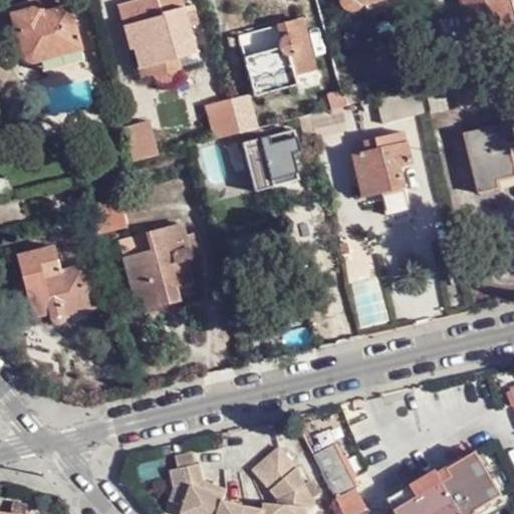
[(392,0),(342,0),(342,1),(343,6),(346,10),(352,12),(357,11),(363,9),(364,7),(392,0)]
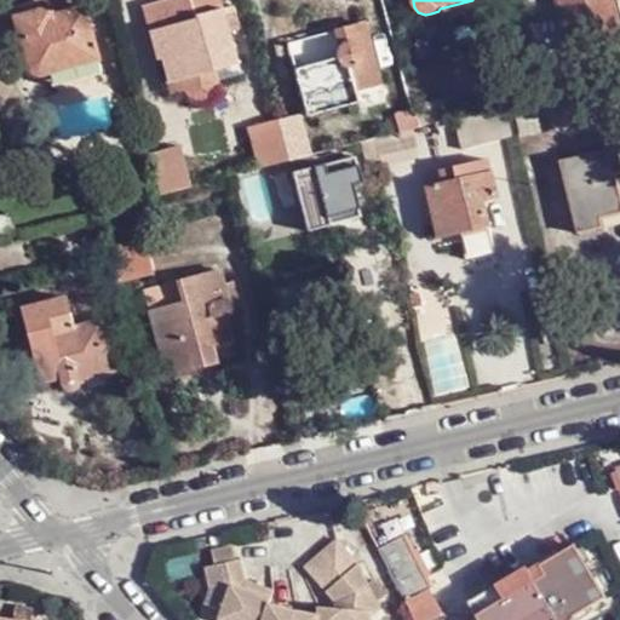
[(558,0),(577,51),(619,38),(619,11),(616,0),(558,0)]
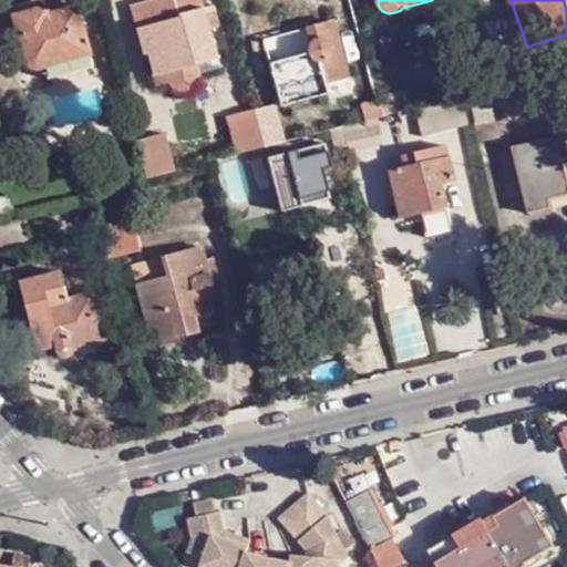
[(93,57),(78,7),(49,14),(47,8),(12,17),(24,59),(28,66),(32,70),(37,72),(42,72),(93,57)]
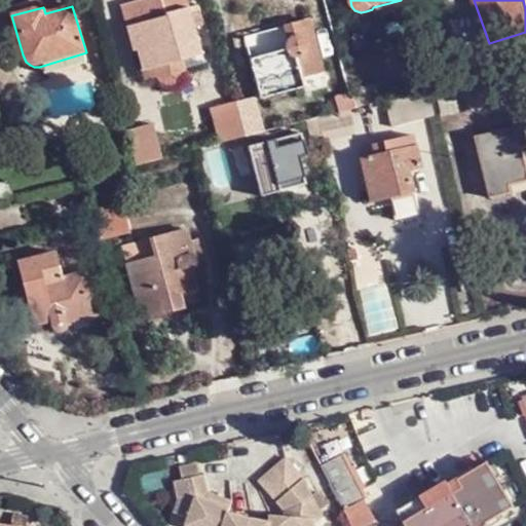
[(199,57),(188,9),(164,14),(164,17),(127,27),(134,51),(137,51),(141,71),(199,57)]
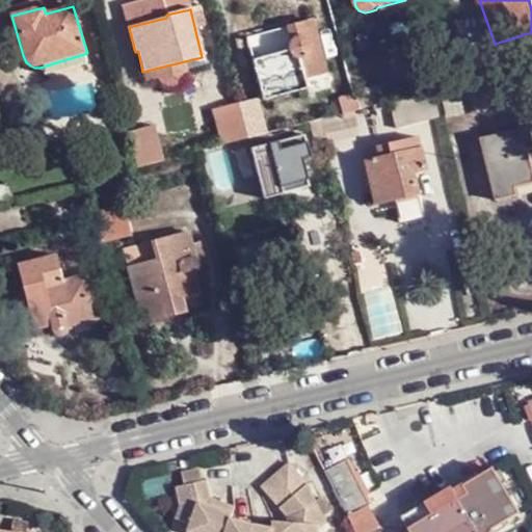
[(264,100),(264,101),(308,90),(303,75),(324,71),(311,19),(287,24),(290,38),(289,42),(288,48),(288,50),(253,58),(261,95),(263,101),(264,100)]
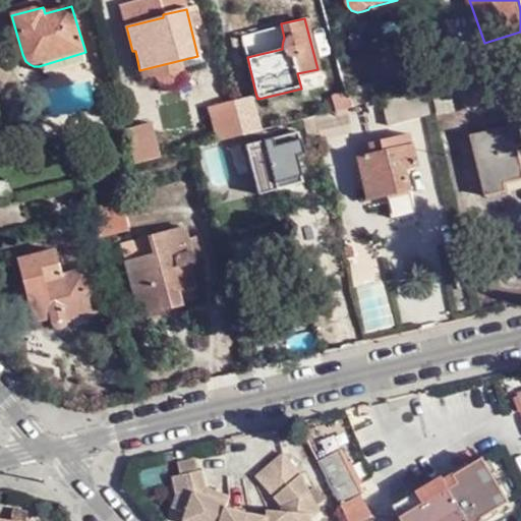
[(433,125),(425,90),(399,97),(408,131),(433,125)]
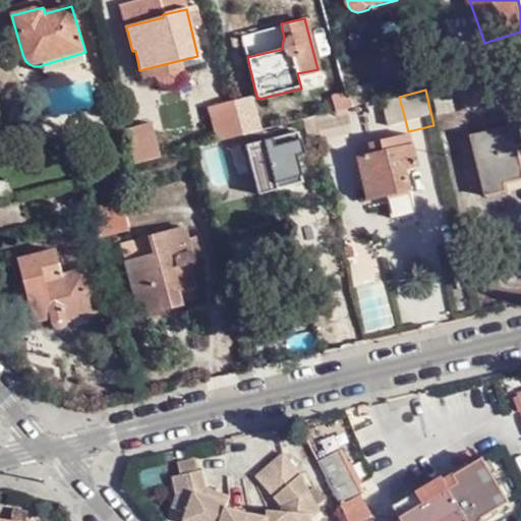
[(234,99),(244,137),(268,130),(258,99),(258,98),(257,99),(255,93),(234,99)]
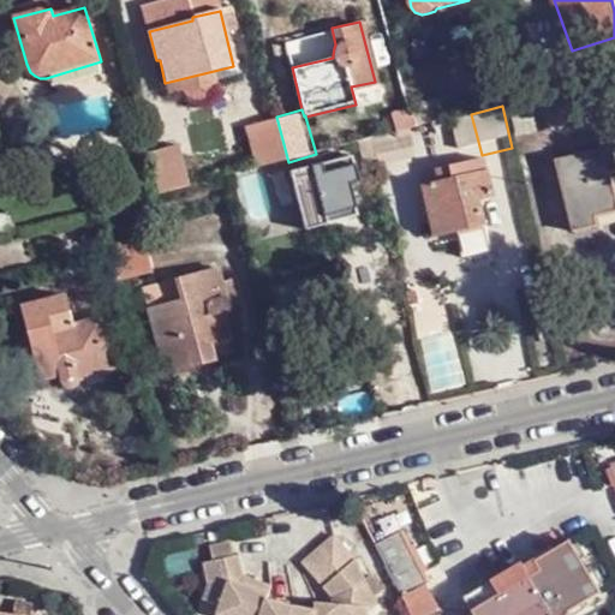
[(392,118),(390,139),(366,138),(365,161),(407,163),(408,118),(392,118)]
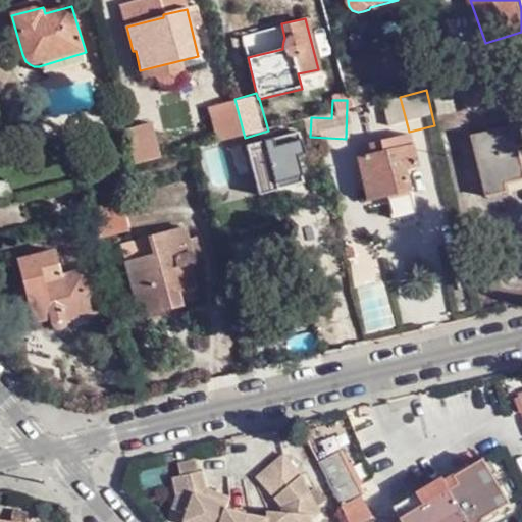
[(511,129),(520,128),(518,117),(509,119),(511,129)]
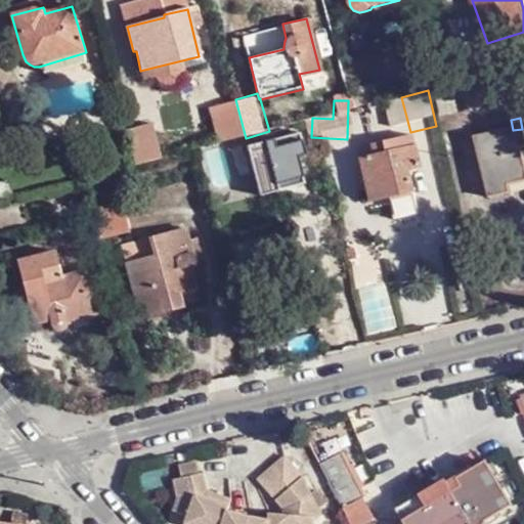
[(523,149),(523,136),(522,129),(513,130),(474,139),(488,200),(510,194),(508,187),(523,183),(523,165),(521,150),(523,149)]
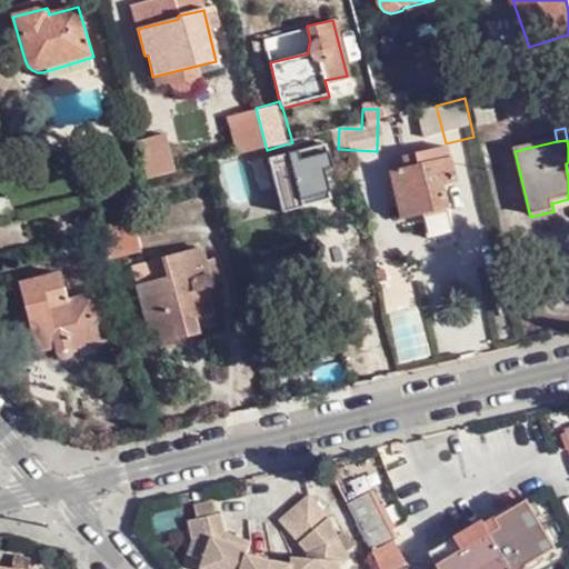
[(333,170),(327,143),(268,159),(282,213),(331,201),(326,172),(333,170)]
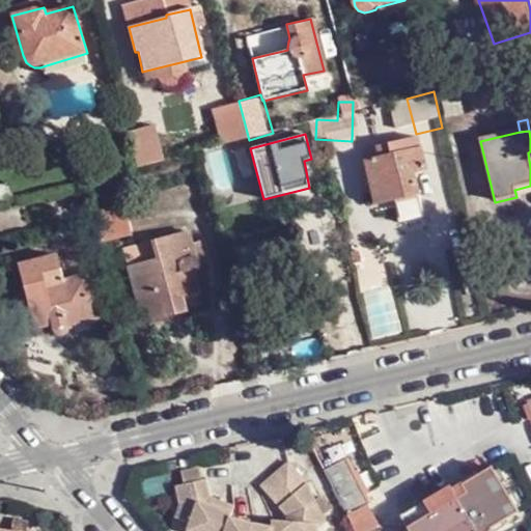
[(140,168),(163,160),(159,147),(135,156),(140,168)]
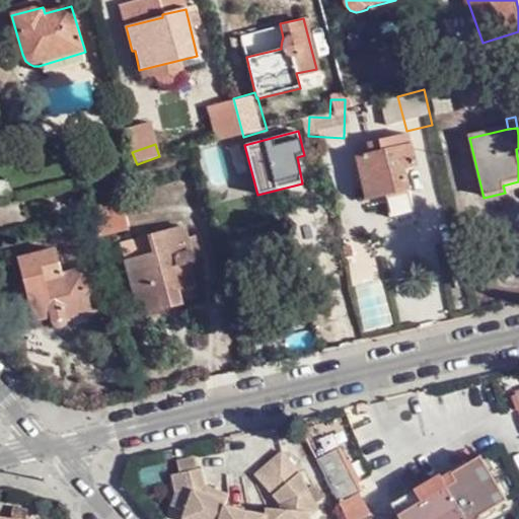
[(418,168),(412,146),(361,157),(371,200),(411,192),(406,170),(418,168)]
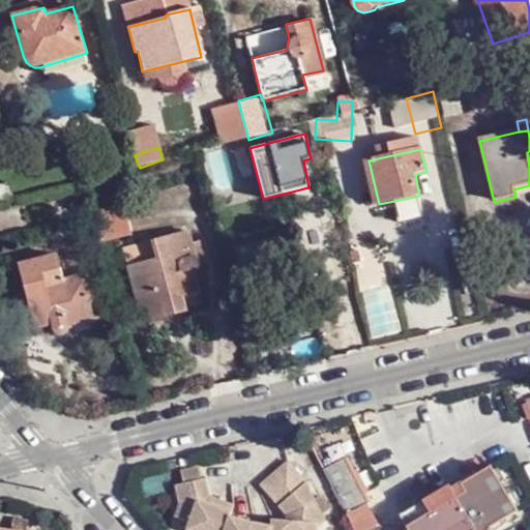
[(93,216),(94,218),(100,245),(130,239),(123,208),(93,216)]
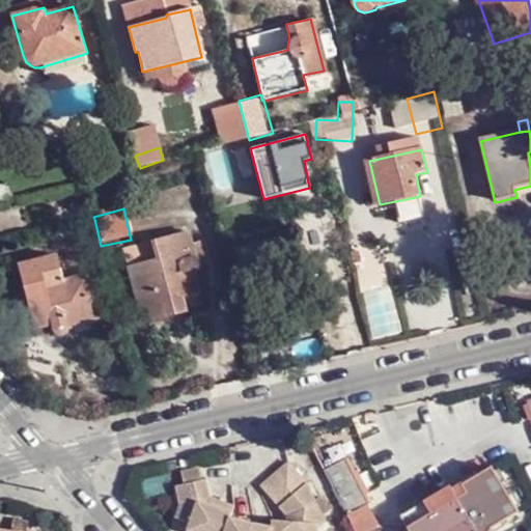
[(154,245),(154,246),(158,263),(129,270),(141,325),(166,318),(163,305),(199,296),(195,275),(199,274),(190,236),(154,245)]
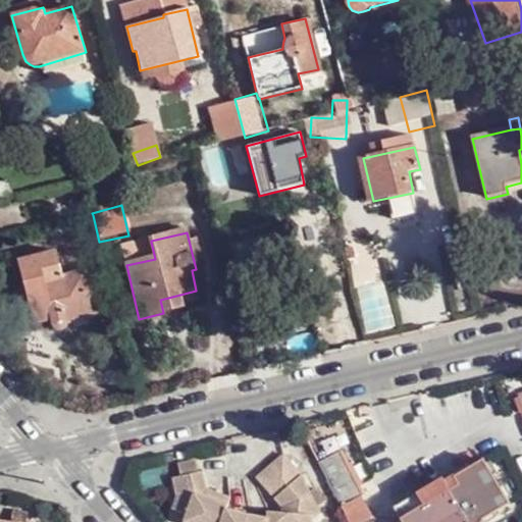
[(155,259),(151,242),(121,249),(125,266),(126,265),(155,259)]
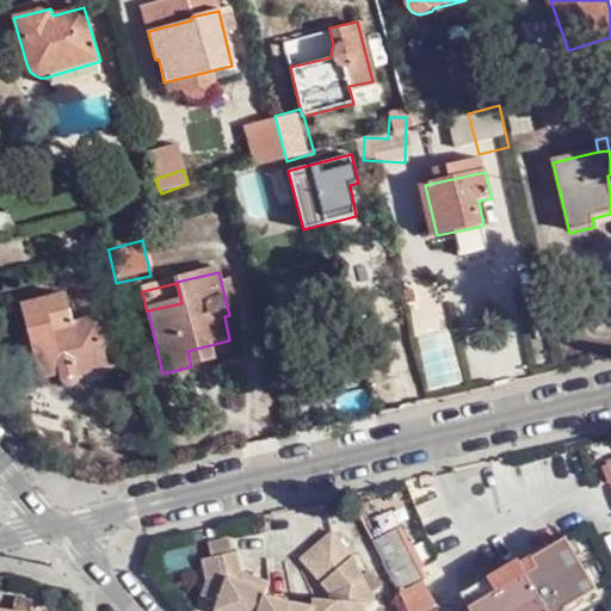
[(111,370),(98,318),(72,325),(68,310),(59,313),(55,296),(18,306),(37,378),(51,376),(51,382),(57,388),(63,389),(71,388),(75,383),(78,378),(111,370)]
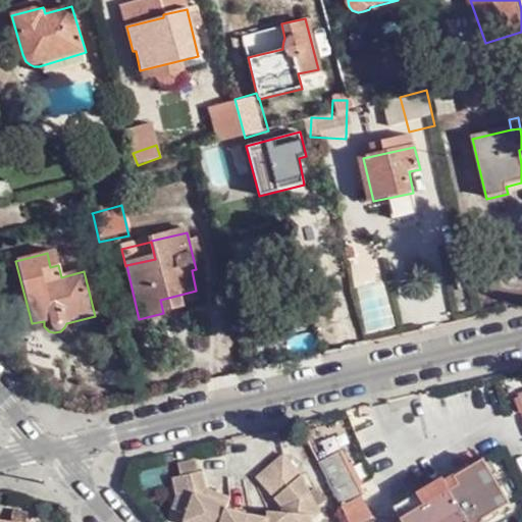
[(342,451),(319,462),(342,507),(350,521),(370,521),(369,519),(372,518),(361,497),(364,496),(342,451)]
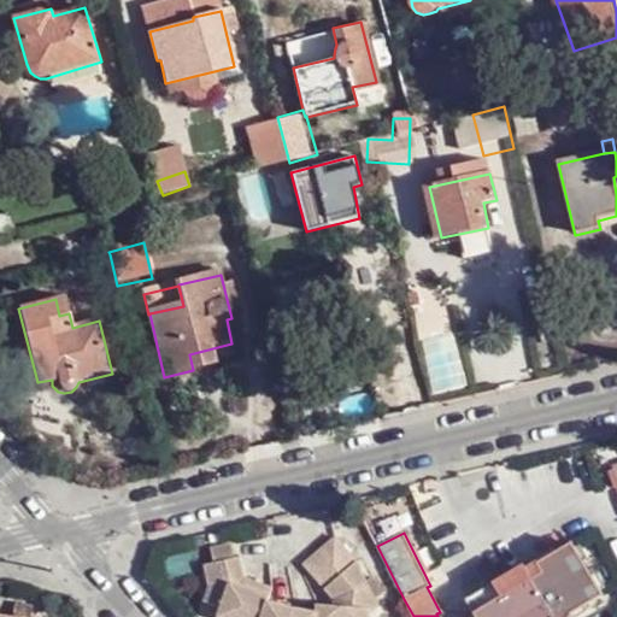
[(358,563),(333,538),(303,564),(334,603),(335,607),(316,605),(315,612),(270,598),(270,588),(245,580),(239,557),(203,565),(207,587),(203,604),(221,609),(218,616),(368,616),(368,615),(380,604),(364,586),(366,585),(358,563)]
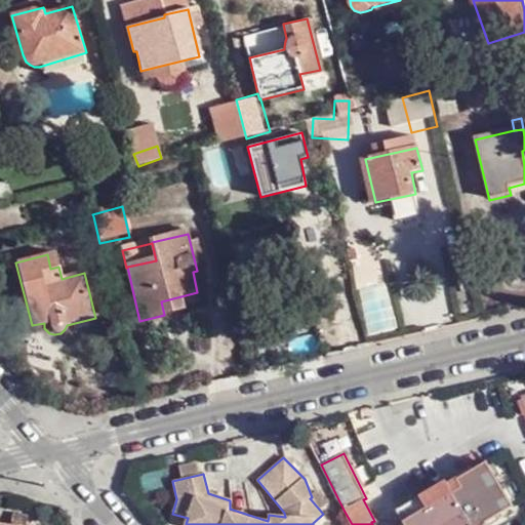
[(488,524),(514,508),(490,465),(475,473),(452,486),(449,481),(399,511),(406,522),(407,524),(488,524)]
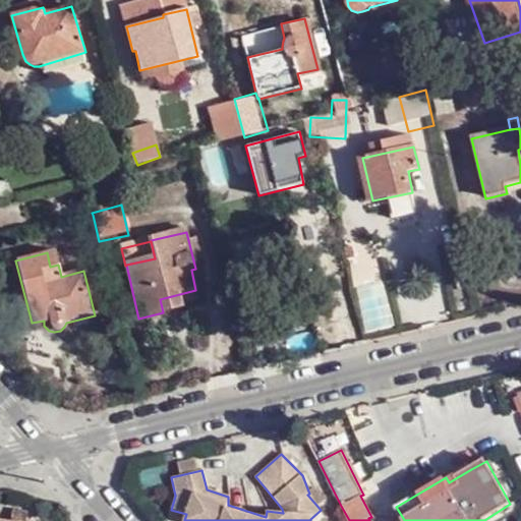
[(468,463),(446,477),(449,482),(471,469),(468,463)]
